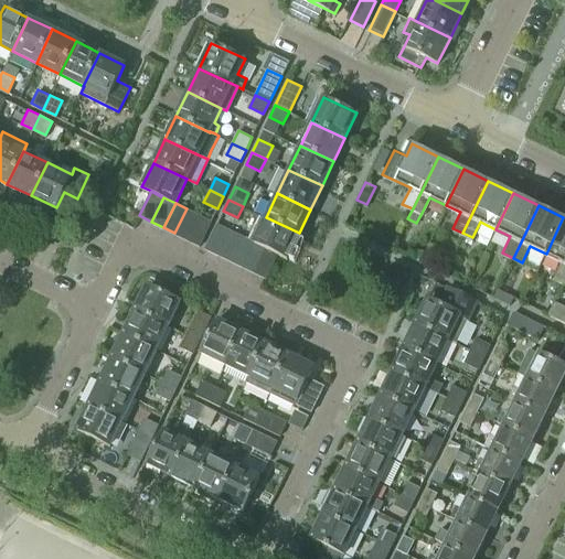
[(187,208),(174,233),(187,238),(199,214),(187,208)]
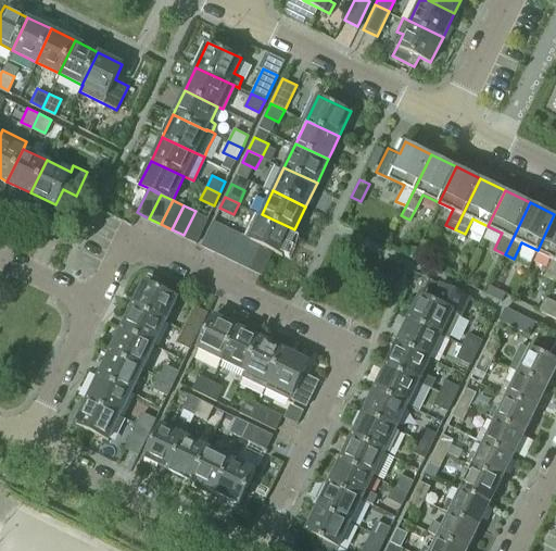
[(196,211),(184,235),(197,241),(209,217),(196,211)]
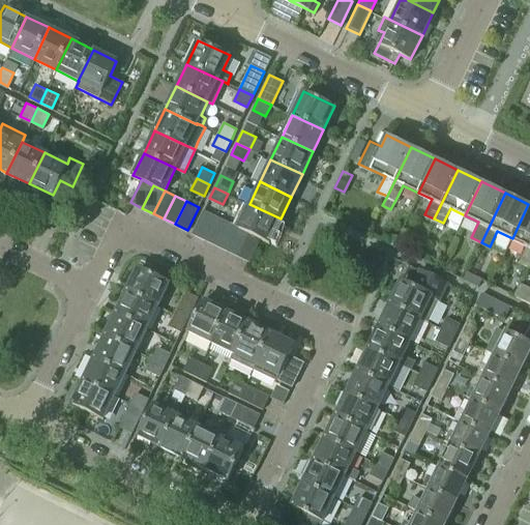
[(243,201),(232,223),(238,226),(248,231),(260,237),(269,241),(281,219),(249,204),(243,201)]
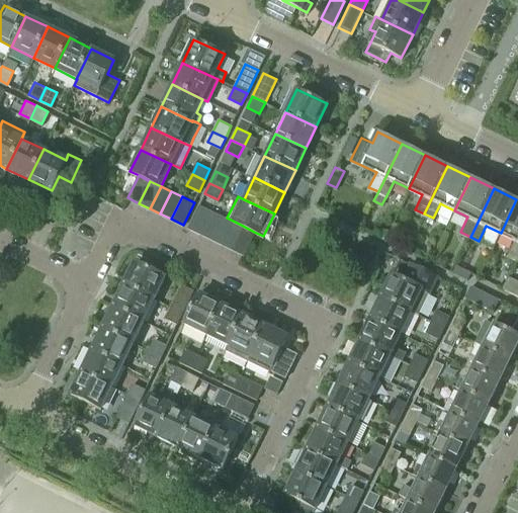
[(516,259),(517,254),(517,200),(516,199),(501,233),(514,239),(506,254),(516,259)]
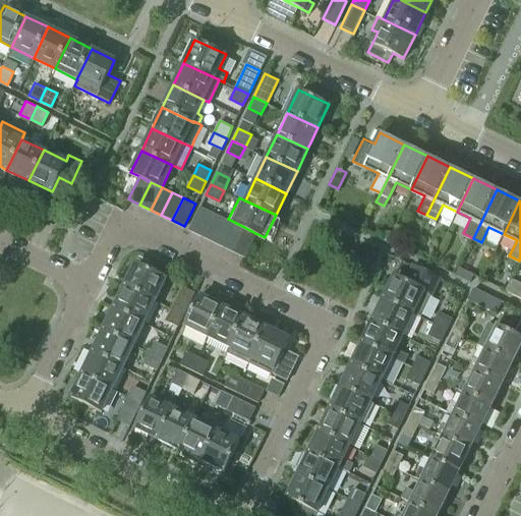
[(201,206),(190,229),(200,234),(212,211),(201,206)]
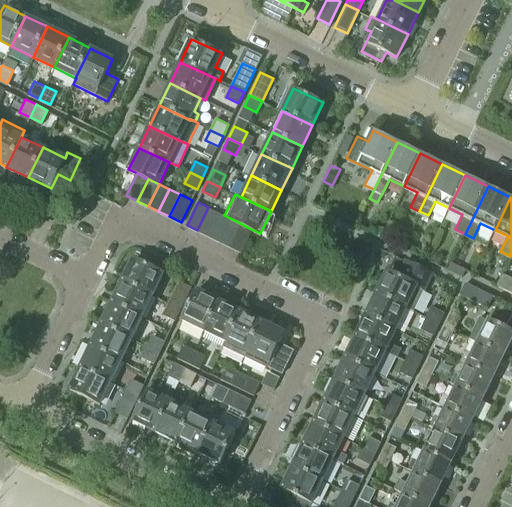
[(208,207),(197,230),(208,235),(219,213),(208,207)]
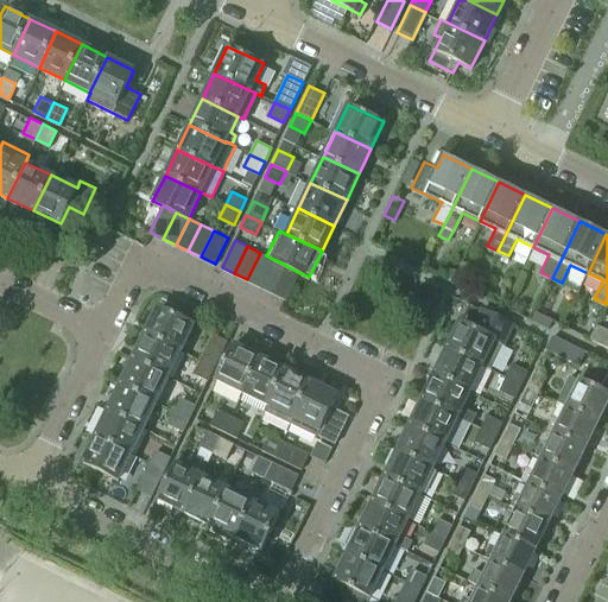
[(260,253),(247,279),(260,285),(273,259),(266,255),(260,253)]
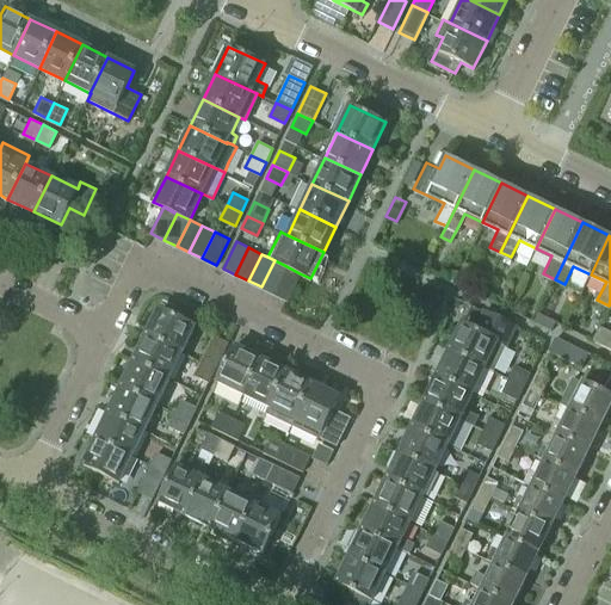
[(275,260),(261,286),(275,294),(287,266),(275,260)]
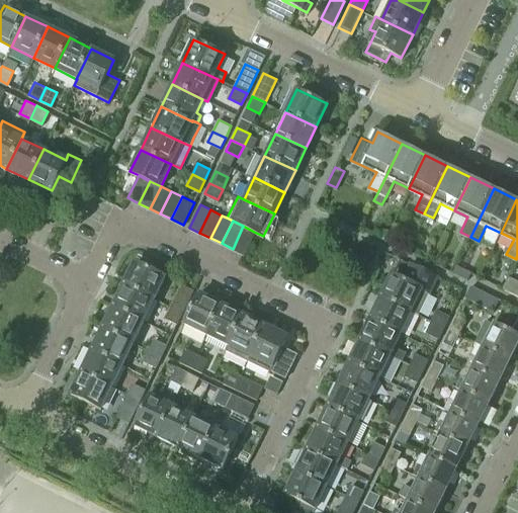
[(243,226),(233,249),(242,253),(244,254),(254,232),(243,226)]
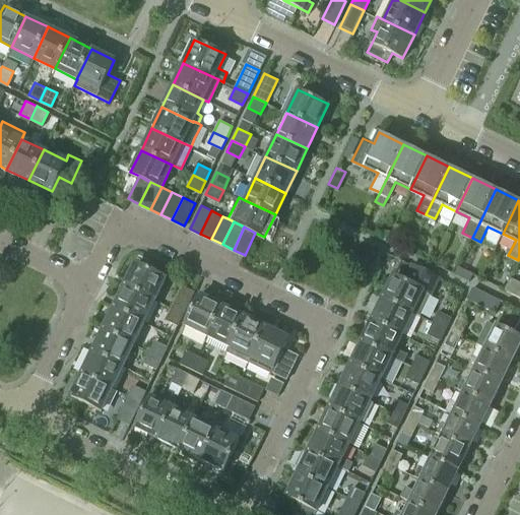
[(154,300),(166,277),(135,262),(124,284),(154,300)]
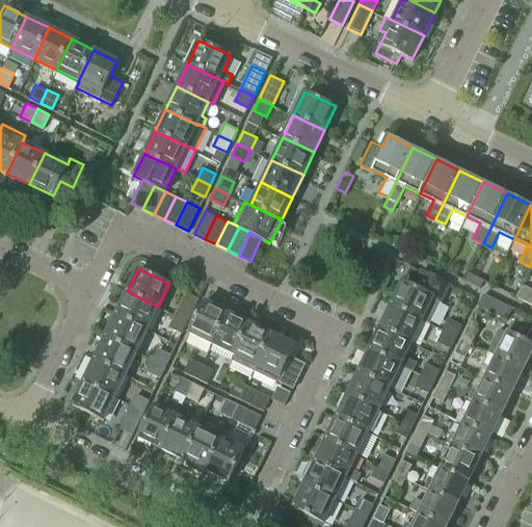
[(402,281),(392,304),(423,319),(430,322),(449,284),(419,268),(410,285),(402,281)]
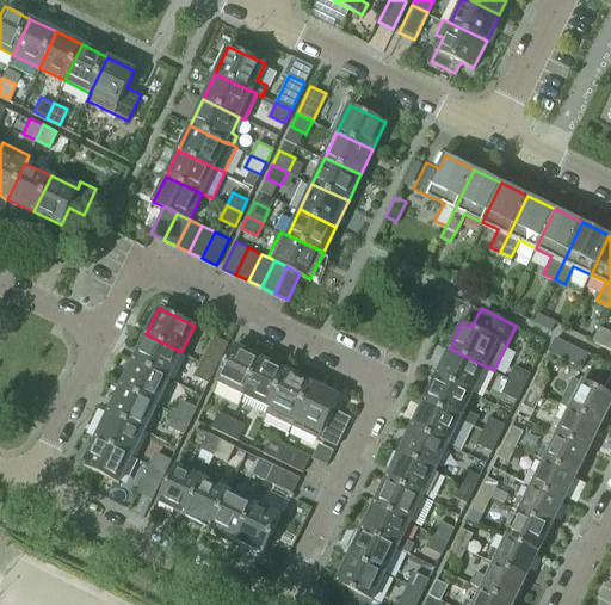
[(610,347),(610,331),(599,325),(592,339),(610,347)]
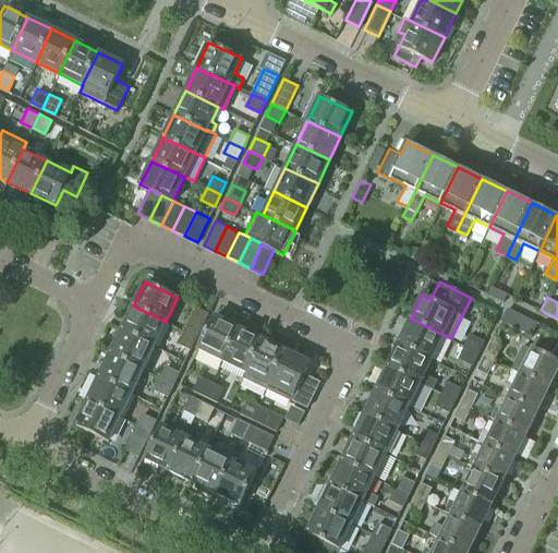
[(155,345),(166,322),(133,305),(121,329),(155,345)]
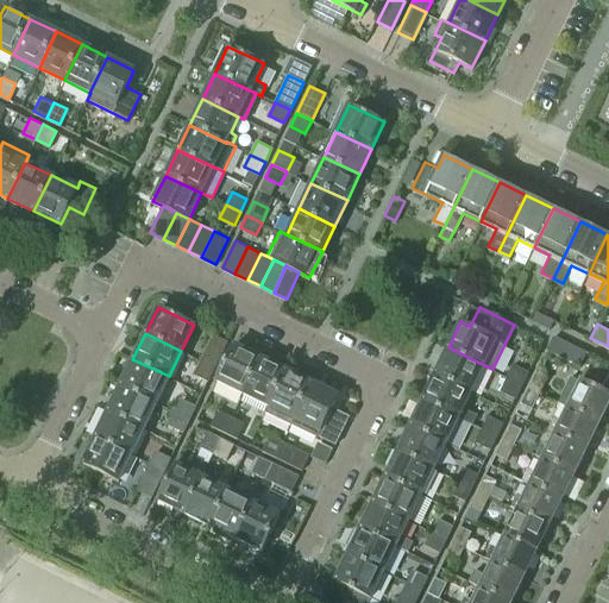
[(214,366),(227,340),(212,333),(199,359),(214,366)]
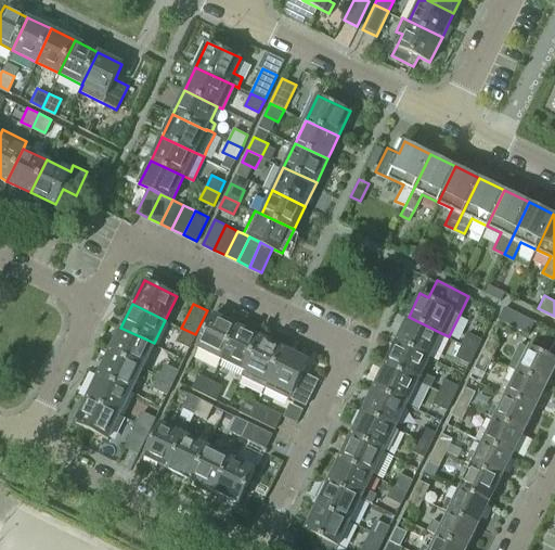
[(529,333),(536,320),(504,305),(498,318),(529,333)]
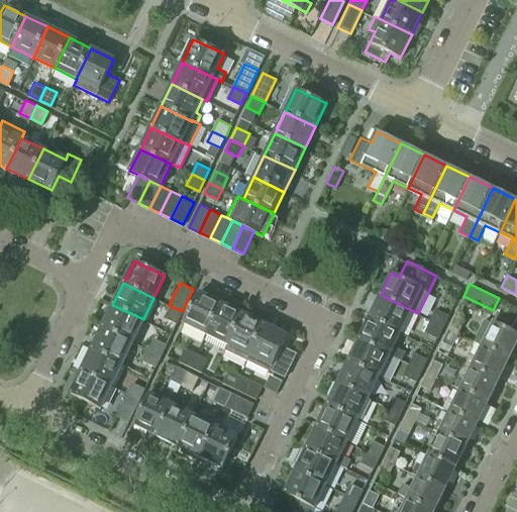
[(206,333),(220,302),(198,292),(184,322),(206,333)]
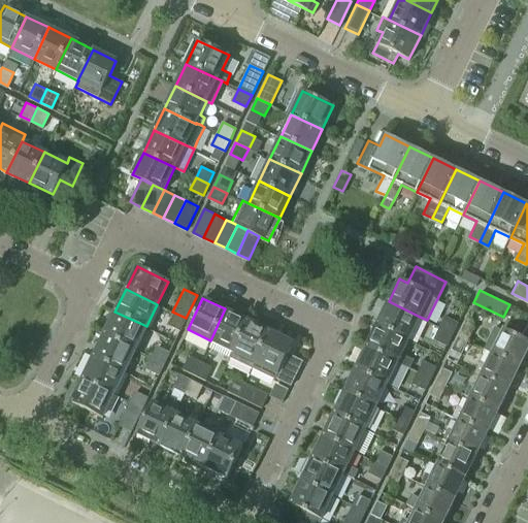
[(408,338),(420,317),(389,301),(377,324),(408,338)]
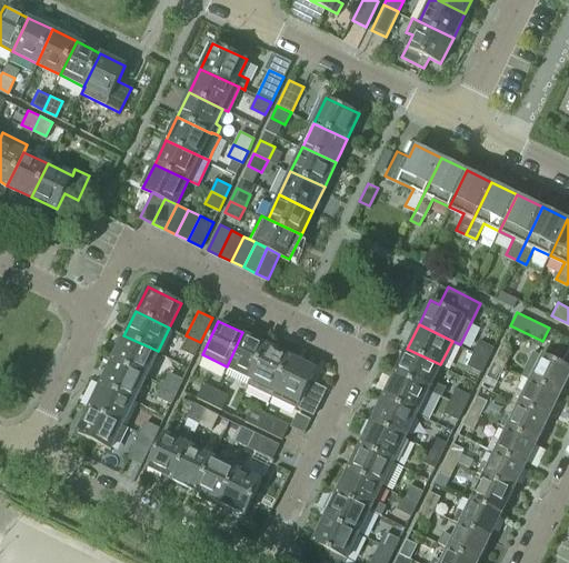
[(250,378),(267,344),(242,332),(227,367),(250,378)]
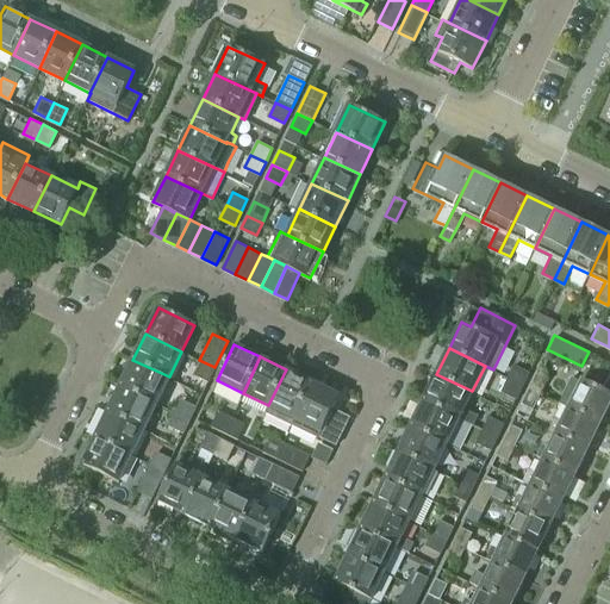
[(156,403),(169,377),(132,360),(120,386),(156,403)]
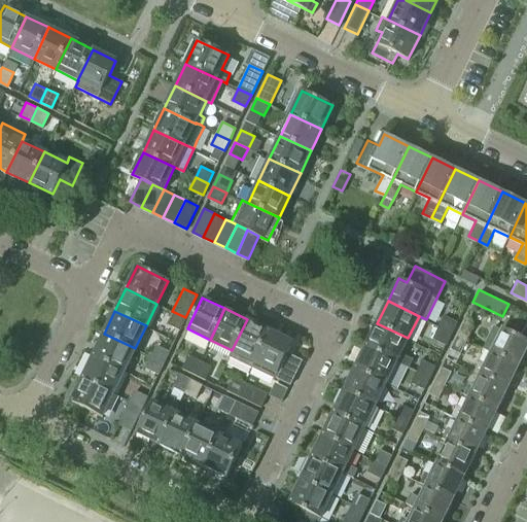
[(179,329),(185,317),(172,311),(166,323),(179,329)]
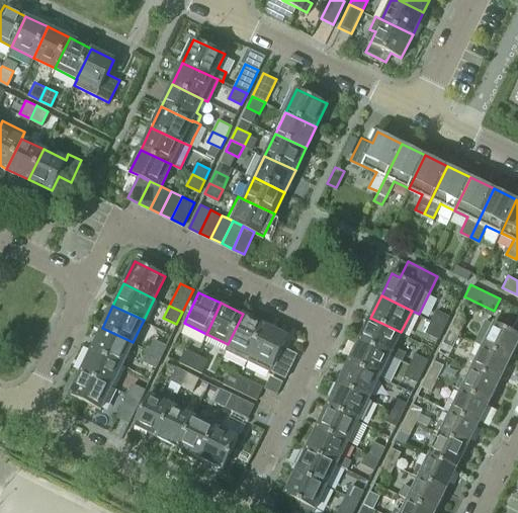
[(444,326),(450,316),(436,309),(430,320),(444,326)]
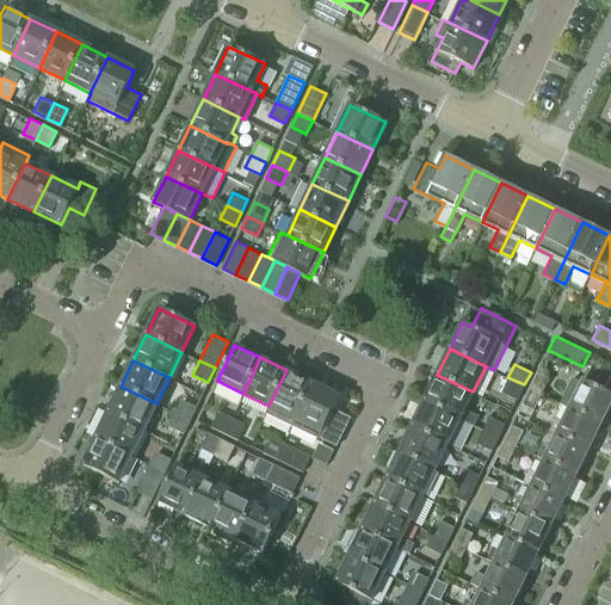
[(292,425),(295,419),(313,382),(287,370),(269,406),(266,412),(291,425),(292,425)]
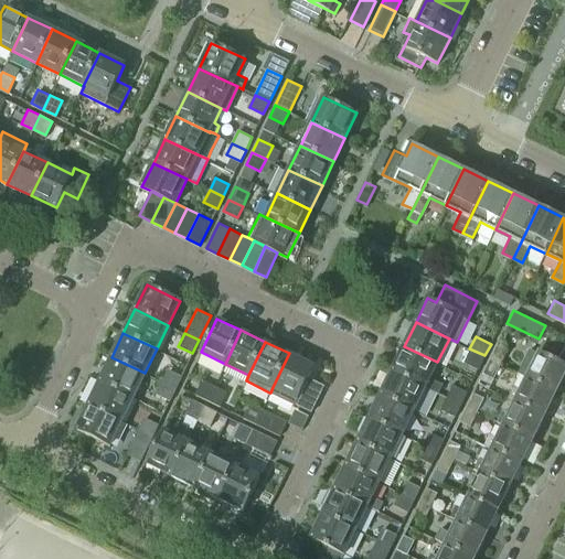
[(501,363),(507,351),(496,345),(490,357),(501,363)]
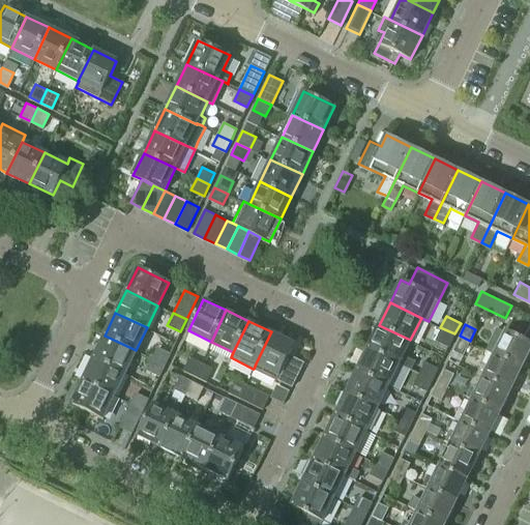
[(410,368),(414,360),(403,354),(410,340),(379,325),(369,347),(400,362),(410,368)]
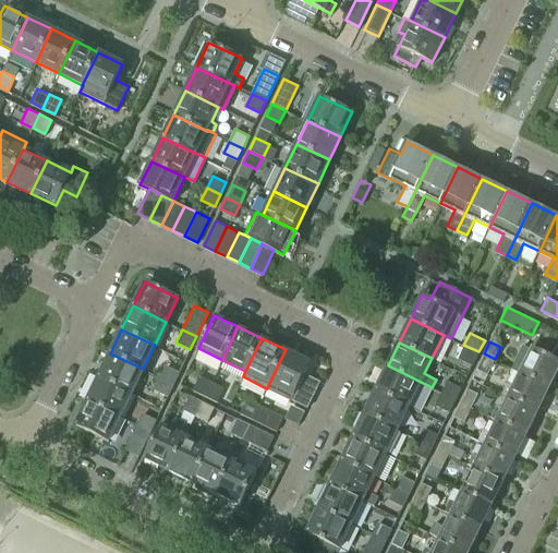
[(550,386),(557,370),(557,360),(532,348),(523,344),(512,368),(550,386)]
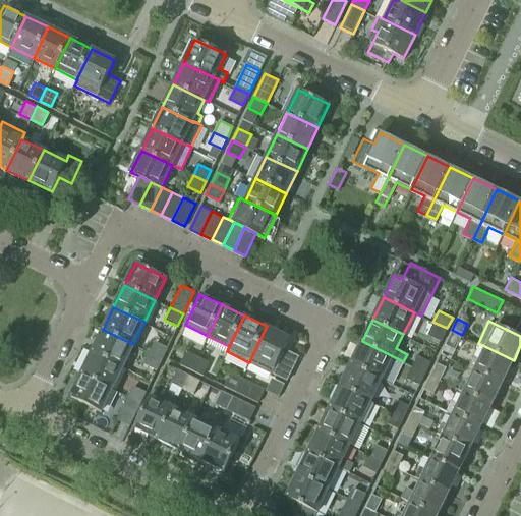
[(441,340),(447,328),(432,322),(426,334),(441,340)]
